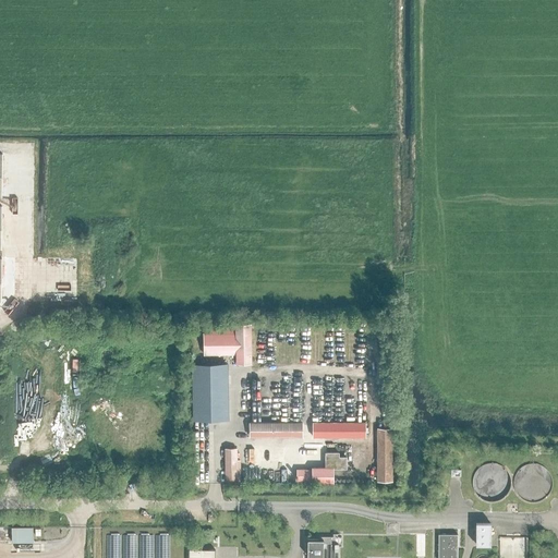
[(237,354),(237,363),(252,363),(252,324),(237,324),(237,328),(210,328),(210,332),(204,332),(204,354),(237,354)]
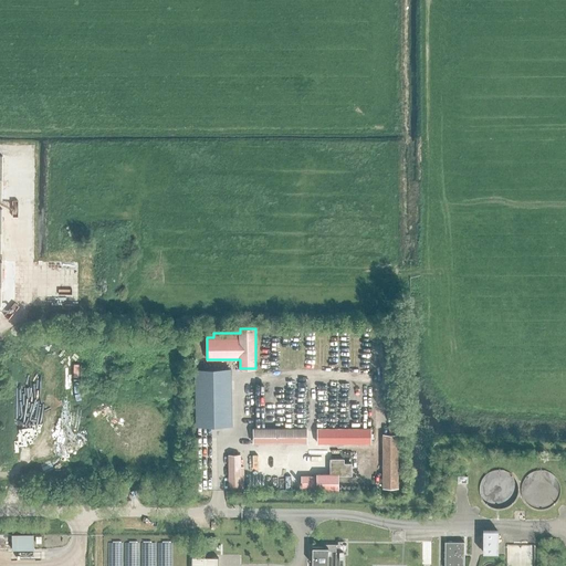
[(196,370),(197,426),(230,426),(229,369),(196,370)]
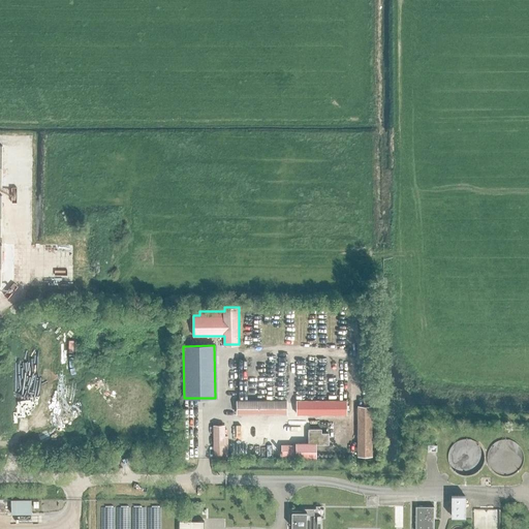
[(236,413),(284,413),(284,401),(236,401),(236,413)]
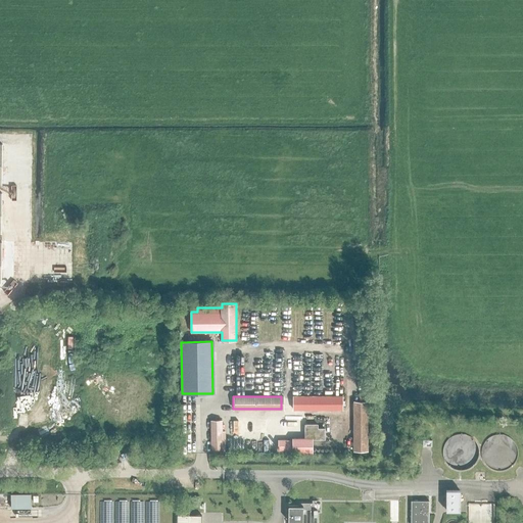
[(292,396),(292,410),(340,409),(340,396),(292,396)]
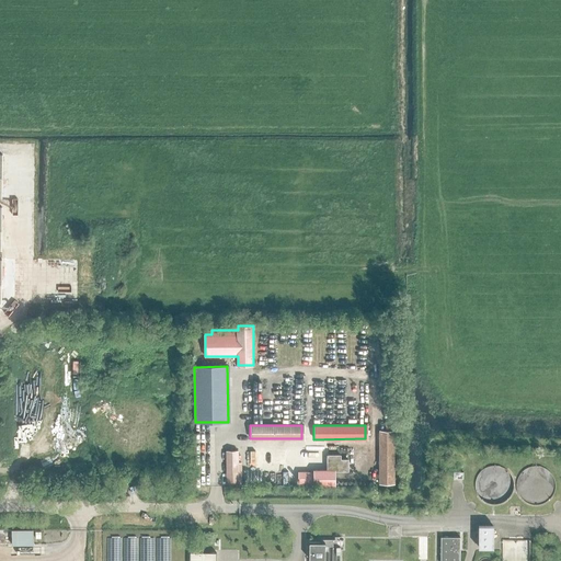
[(392,482),(392,431),(378,431),(378,482),(392,482)]
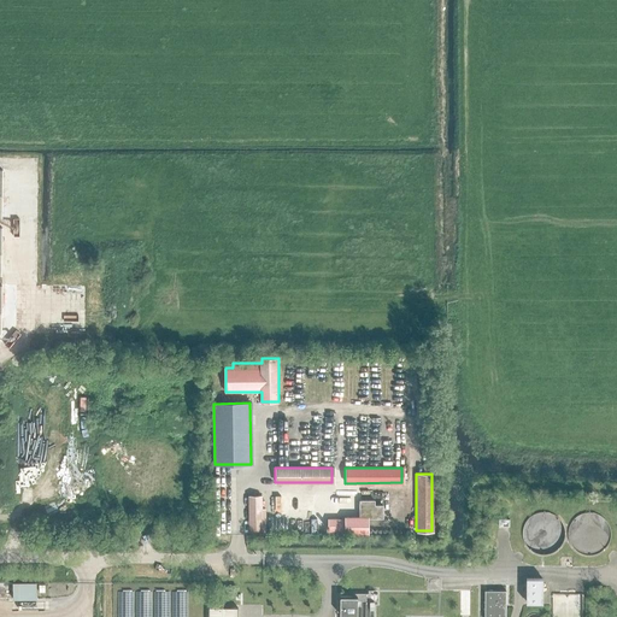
[(250,534),(262,534),(262,497),(250,497),(250,534)]
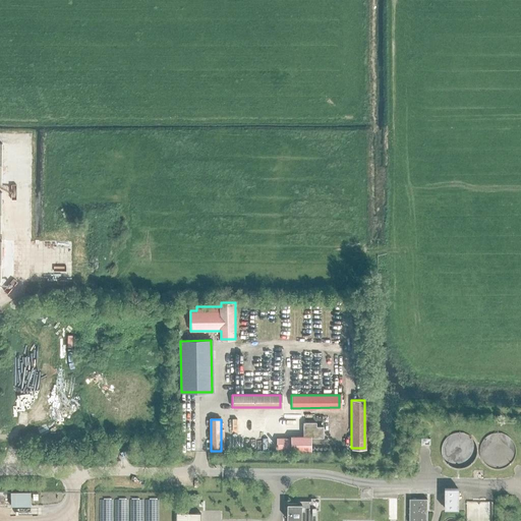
[(322,438),(322,426),(313,426),(313,423),(302,423),(302,437),(290,437),(290,439),(275,439),(275,444),(274,444),(274,446),(275,446),(275,449),(289,449),(289,451),(308,451),(308,438),(322,438)]
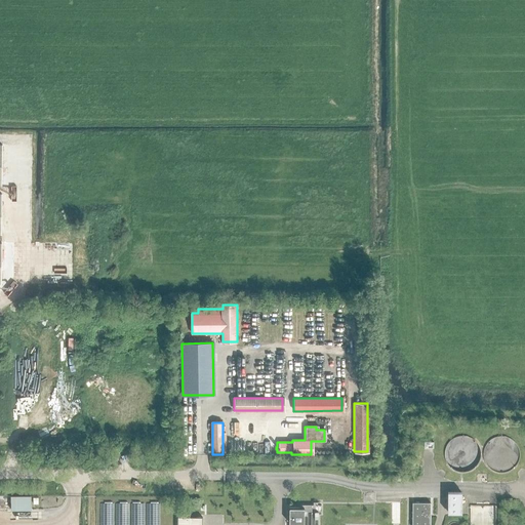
[(447,512),(459,512),(459,491),(447,491),(447,512)]
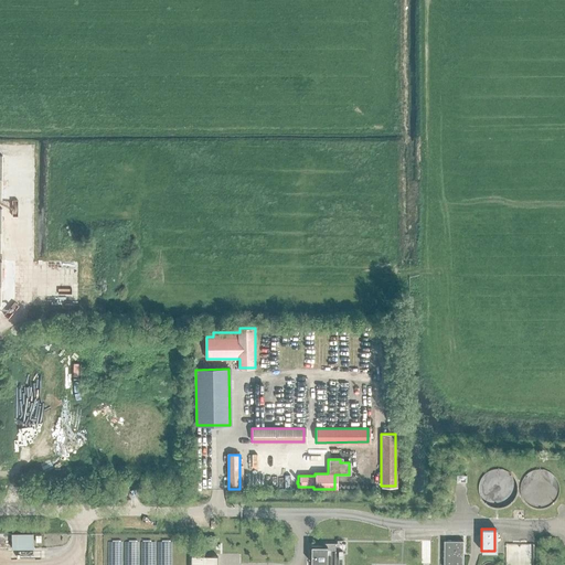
[(443,540),(441,564),(462,564),(464,541),(461,541),(450,540),(443,540)]
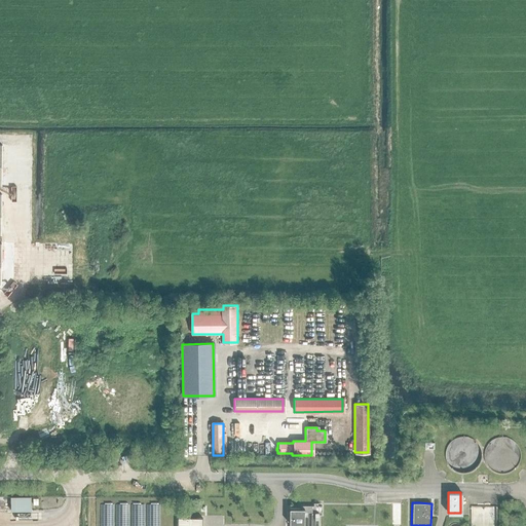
[(313,506),(300,505),(300,509),(290,509),(290,525),(296,525),(318,525),(318,516),(322,516),(322,506),(317,506),(317,503),(313,503),(313,506)]
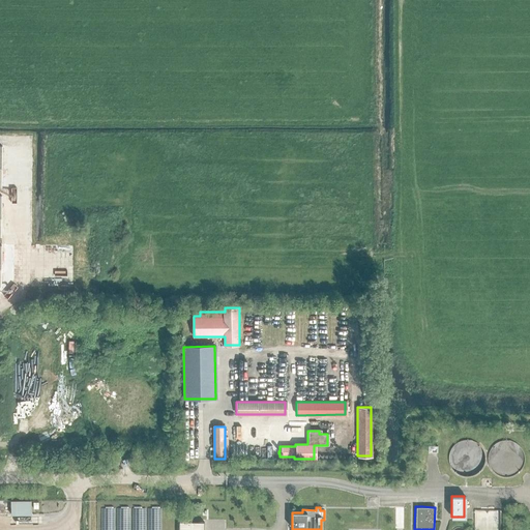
[(472,529),(497,529),(498,510),(473,510),(472,529)]
